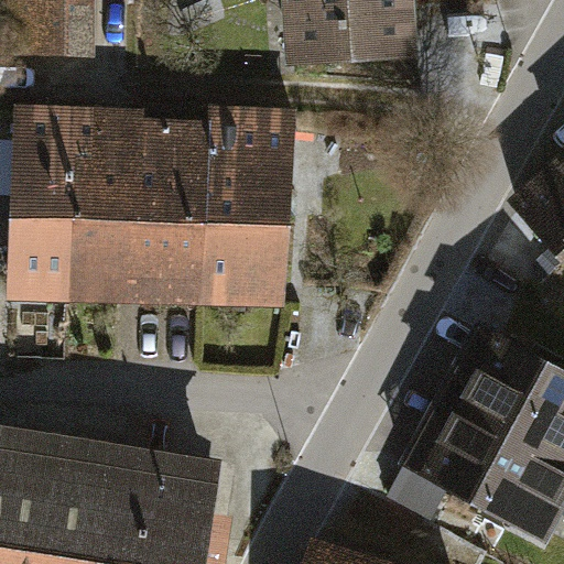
[(95,0),(0,0),(0,53),(94,55),(95,0)]
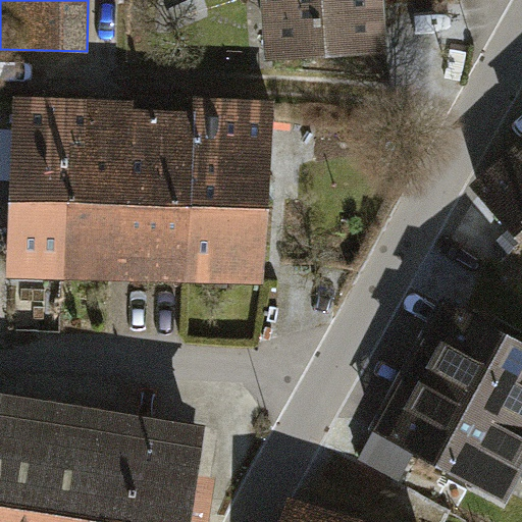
[(260,0),(264,55),(385,48),(382,0),(260,0)]
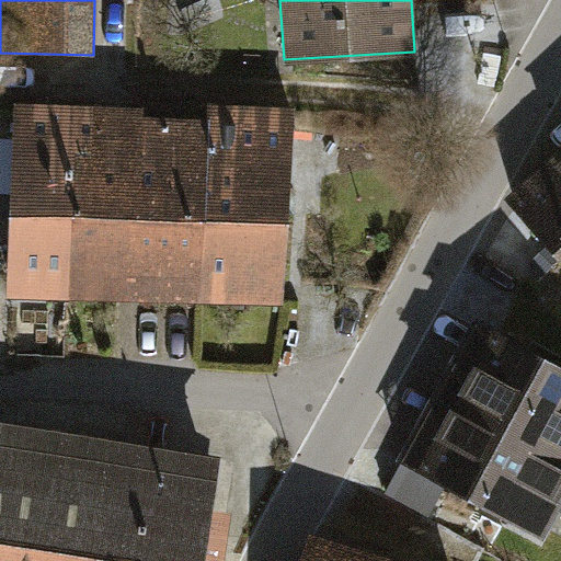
[(16,103),(9,296),(70,299),(79,106),(16,103)]
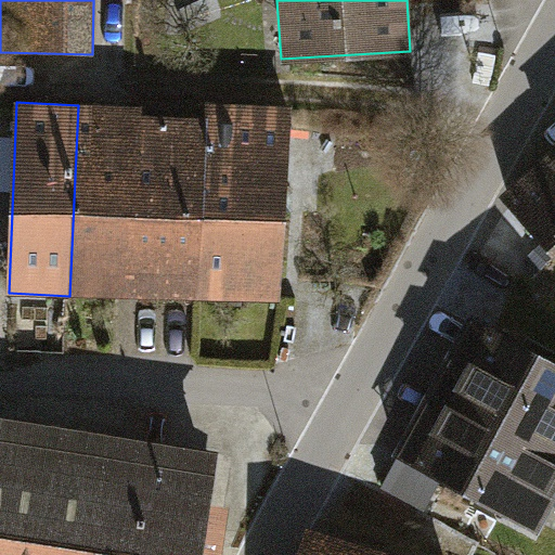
[(205,111),(196,301),(281,305),(289,106),(206,102),(205,111)]
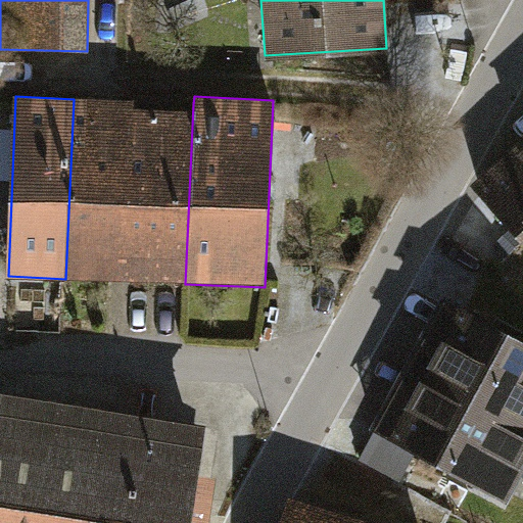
[(74,99),(65,279),(185,284),(193,104),(74,99)]
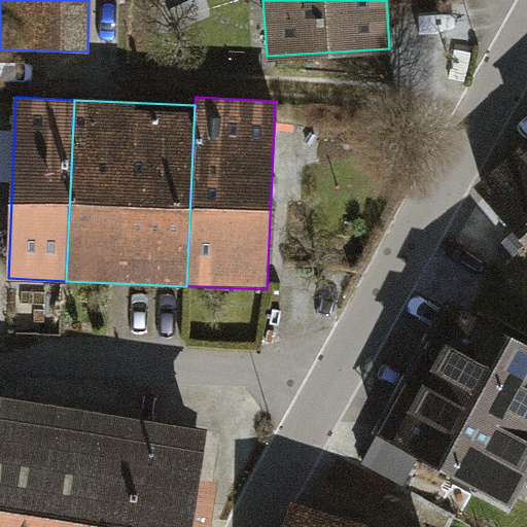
[(526,143),(475,188),(526,250),(526,143)]
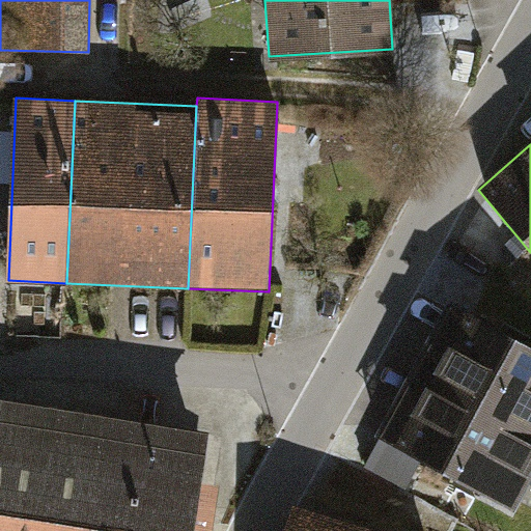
[(406,365),(530,430),(530,341),(443,295),(406,365)]
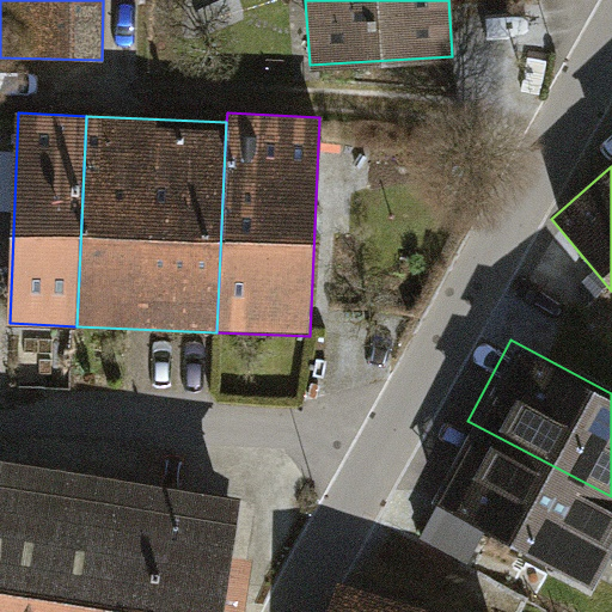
[(611,496),(467,421),(424,500),(592,588),(611,549),(611,496)]
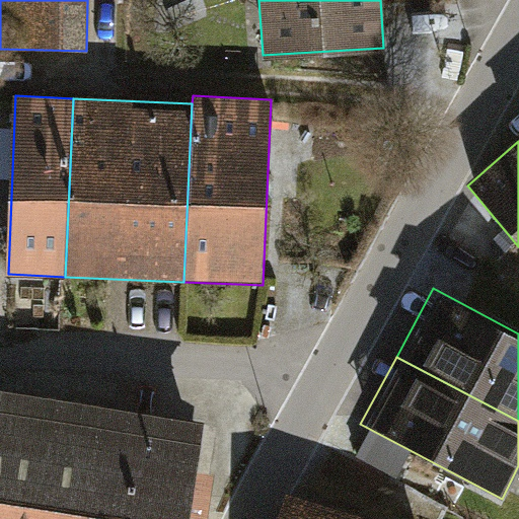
[(202,424),(0,392),(0,518),(204,518),(212,471),(195,468),(202,424)]
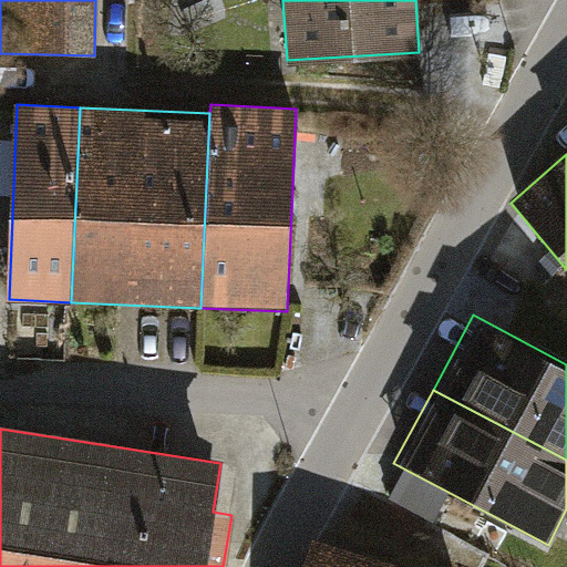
[(414,566),(313,535),(302,566),(414,566)]
